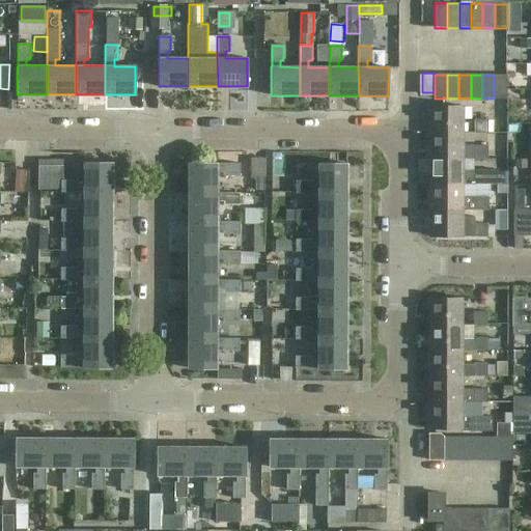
[(506,75),(494,75),(494,99),(506,99),(506,75)]
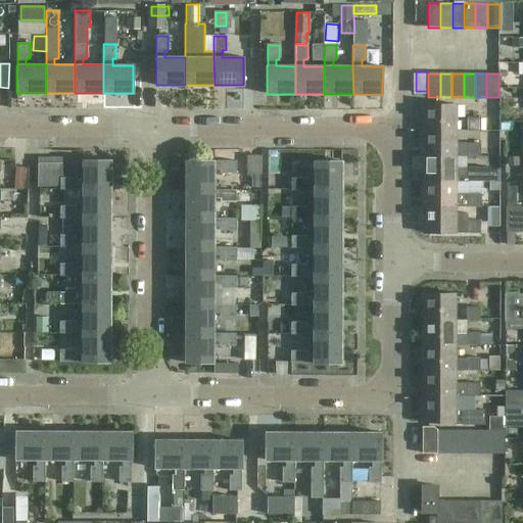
[(424,105),(424,131),(457,131),(457,105),(424,105)]
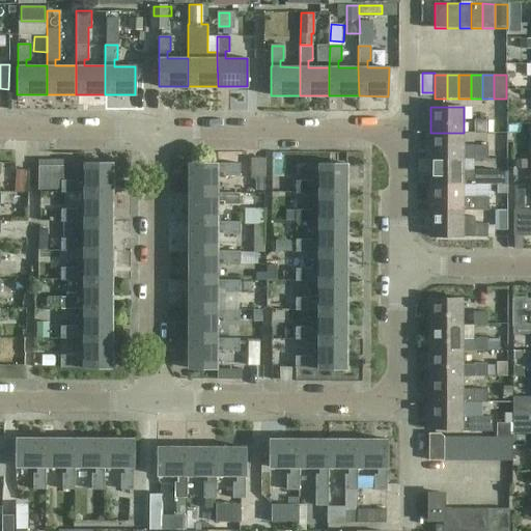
[(488,120),(475,120),(475,133),(488,133),(488,120)]
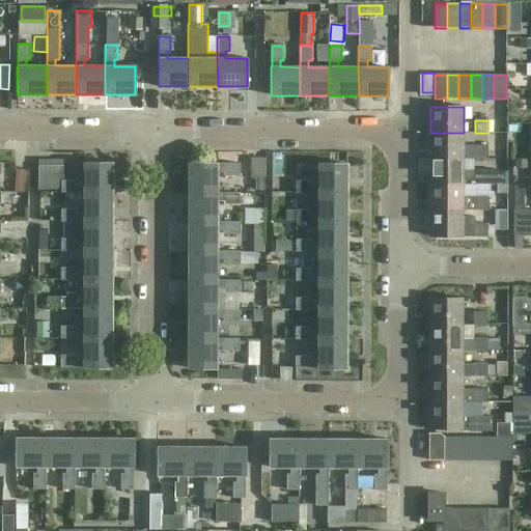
[(464,146),(464,133),(430,133),(429,159),(464,159),(464,160),(488,160),(487,145),(464,146)]
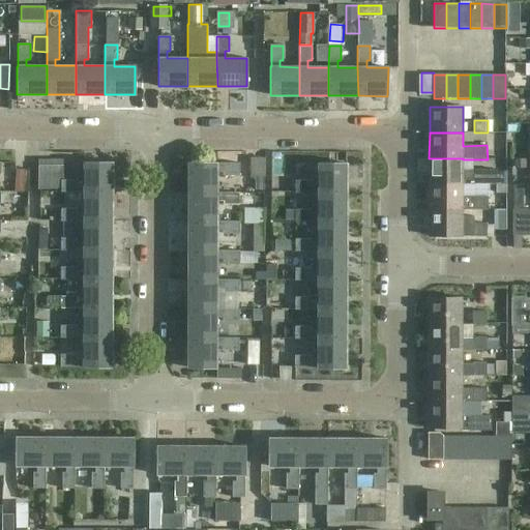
[(473,169),(463,169),(463,159),(463,158),(429,158),(429,184),(462,184),(497,184),(497,171),(473,172),(473,169)]
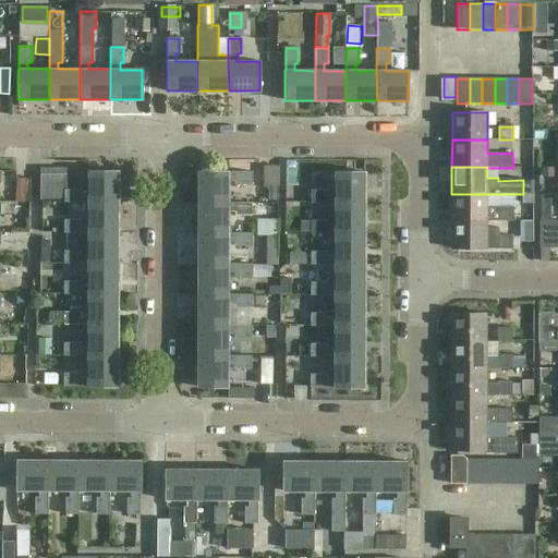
[(65,168),(40,168),(41,197),(62,197),(62,186),(65,186),(65,168)]
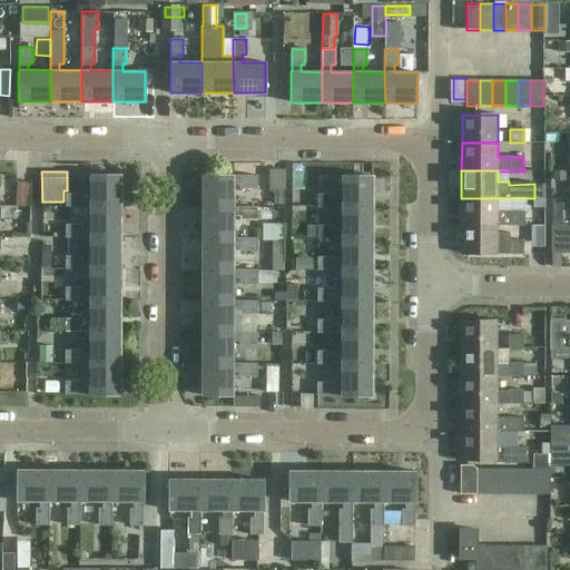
[(82,197),(82,194),(66,194),(66,207),(89,207),(120,207),(120,175),(90,175),(90,197),(82,197)]
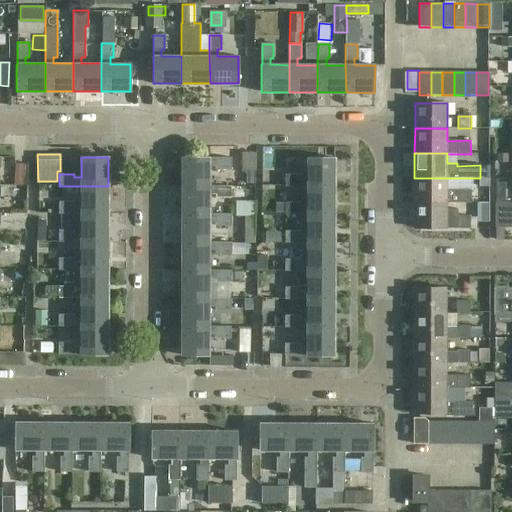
[(182,157),(182,186),(209,186),(209,167),(216,167),(216,170),(231,170),(231,158),(209,158),(209,157),(182,157)]
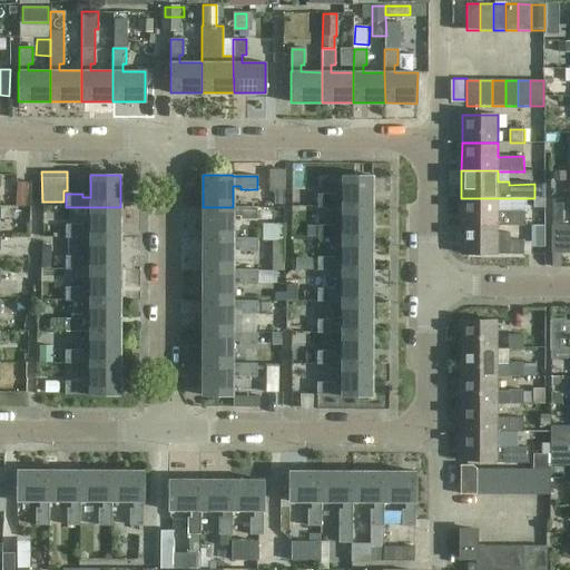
[(335,198),(335,195),(318,195),(317,208),(342,208),(372,208),(372,176),(342,176),(342,198),(335,198)]
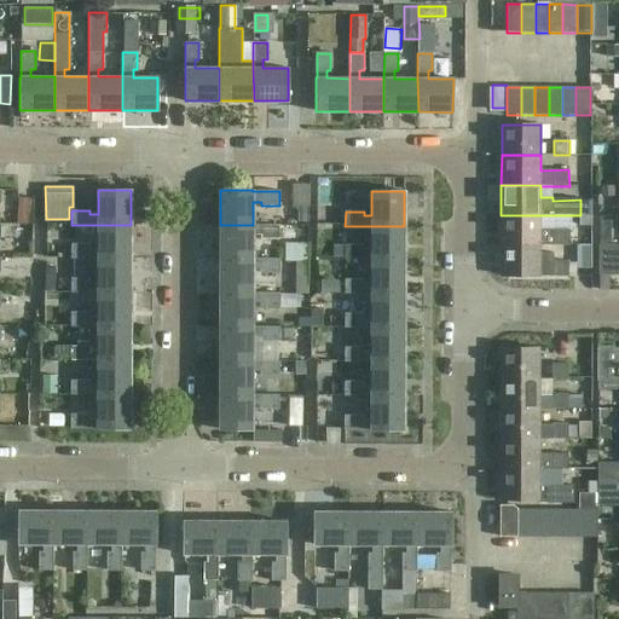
[(18,197),(16,223),(29,224),(30,198),(18,197)]
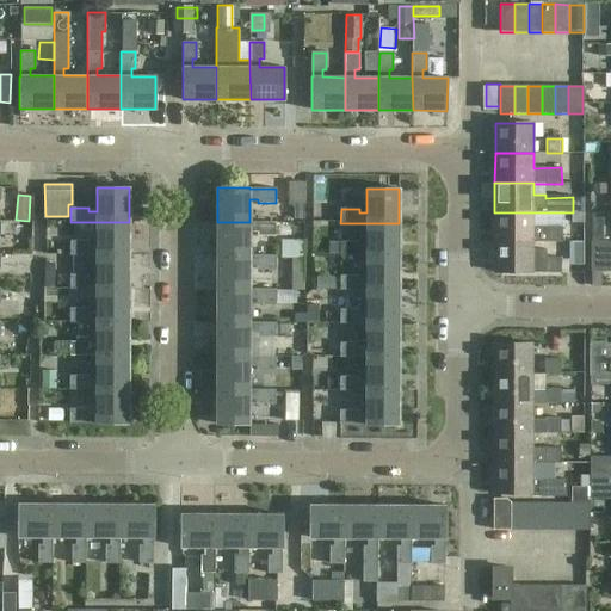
[(532,228),(532,213),(494,213),(494,242),(532,242),(545,242),(561,242),(561,227),(545,228),(532,228)]
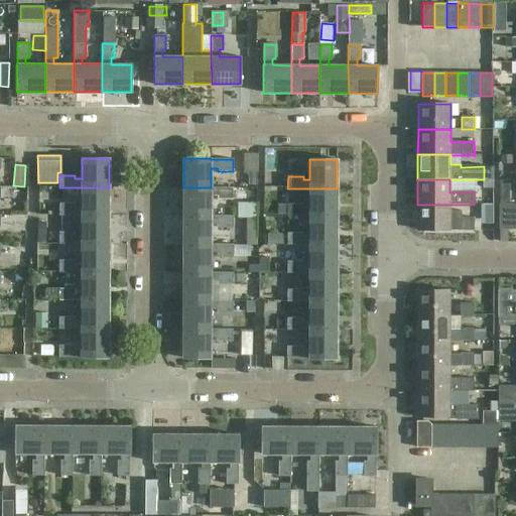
[(81,216),(109,216),(109,187),(81,187),(82,208),(75,208),(75,204),(59,204),(59,216),(81,216)]
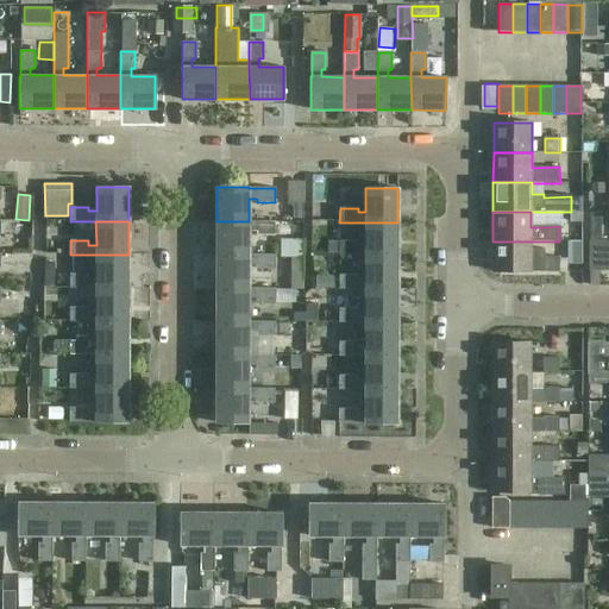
[(249,221),(217,221),(217,255),(249,255),(249,232),(257,232),(257,236),(275,236),(275,221),(249,221)]
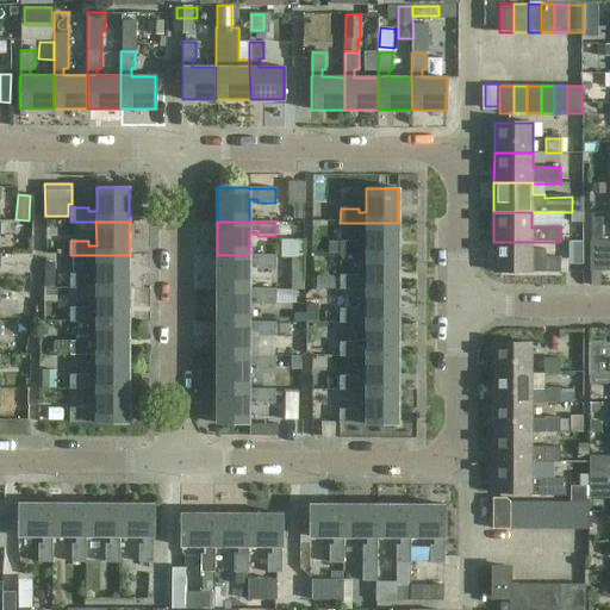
[(398,256),(398,223),(366,223),(366,247),(359,247),(359,243),(341,242),(340,256),(366,256),(398,256)]
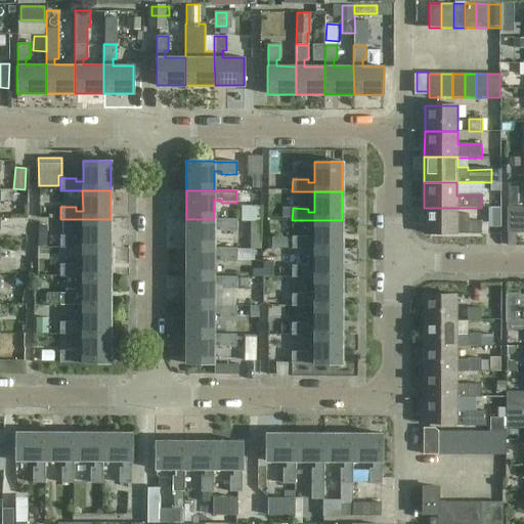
[(241,220),(250,220),(250,219),(260,219),(260,206),(241,205),(241,220)]
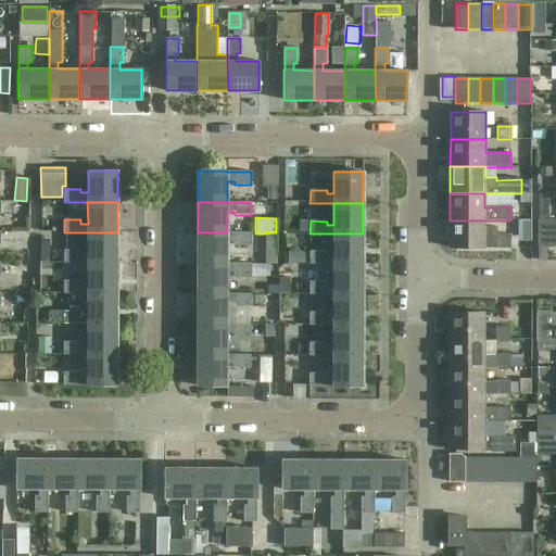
[(555,219),(538,220),(538,247),(555,247),(555,219)]
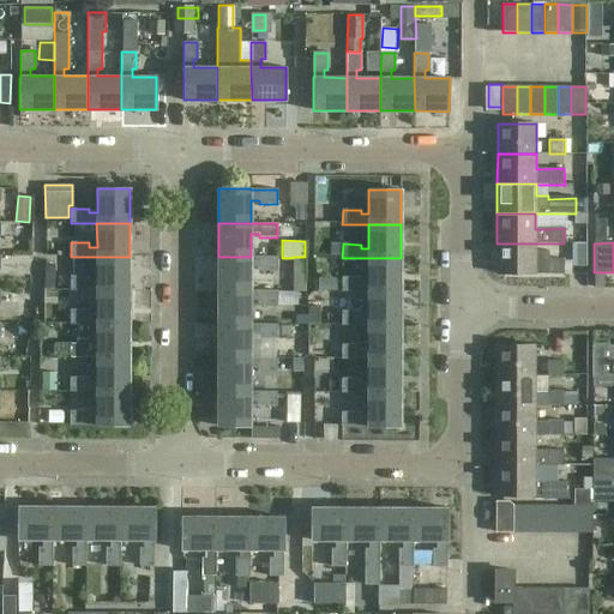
[(548,251),(535,251),(535,244),(497,244),(497,274),(535,274),(548,274),(548,275),(564,275),(564,259),(548,259),(548,251)]
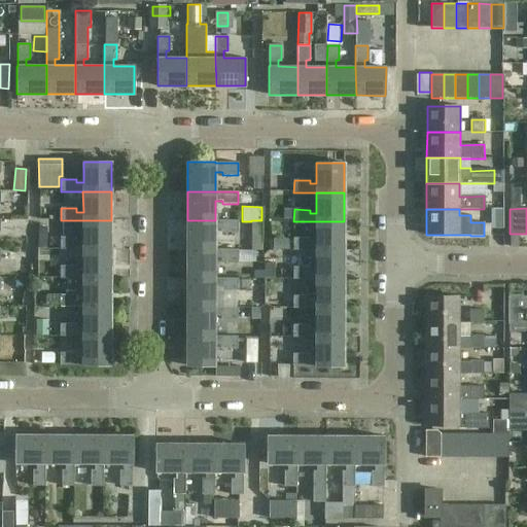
[(83,249),(111,249),(111,220),(82,220),(83,241),(76,241),(76,238),(61,238),(61,249),(83,249)]
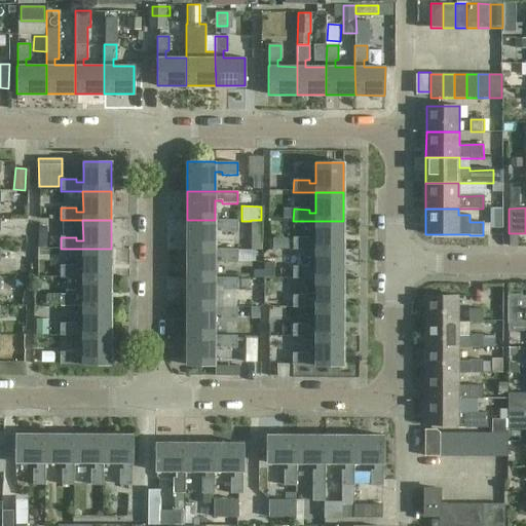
[(187,220),(187,249),(215,249),(215,229),(222,229),(222,232),(237,232),(237,220),(215,220),(187,220)]
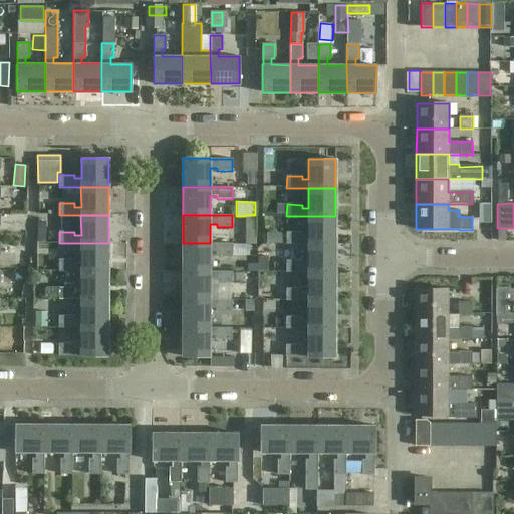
[(255,243),(255,215),(245,215),(245,216),(244,243),(255,243)]
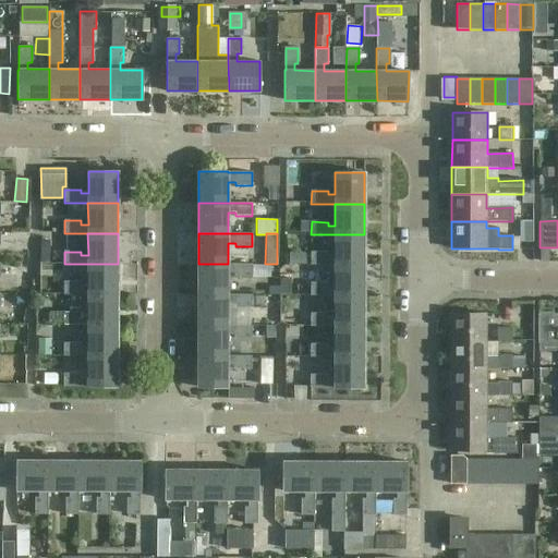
[(364,265),(364,234),(335,234),(335,256),(327,256),(327,252),(311,252),(311,265),(335,265),(364,265)]
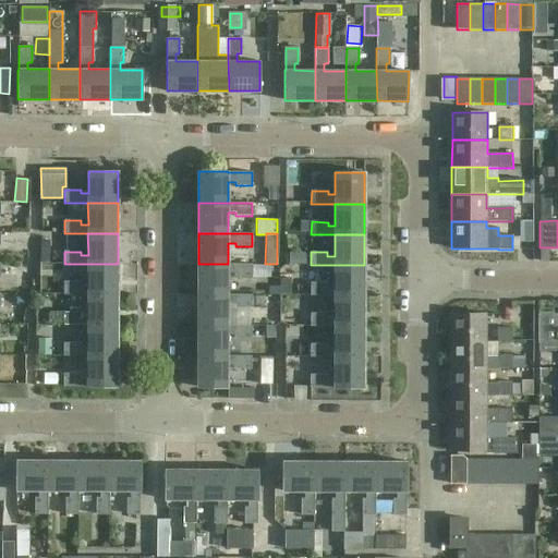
[(87,294),(118,294),(118,264),(88,264),(87,286),(81,286),(81,282),(64,282),(64,294),(87,294)]
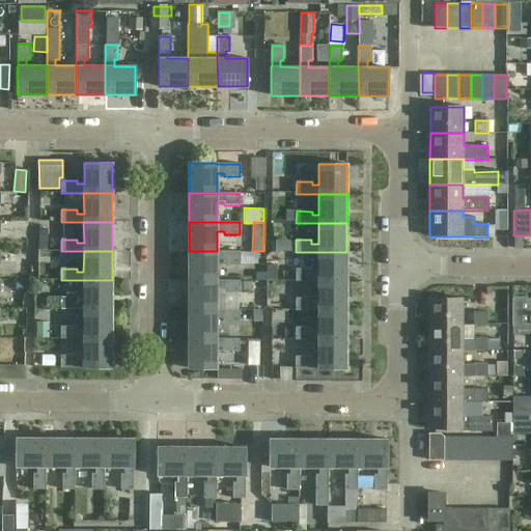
[(217,251),(189,251),(189,280),(217,280),(217,260),(224,260),(224,263),(240,263),(240,252),(217,251)]
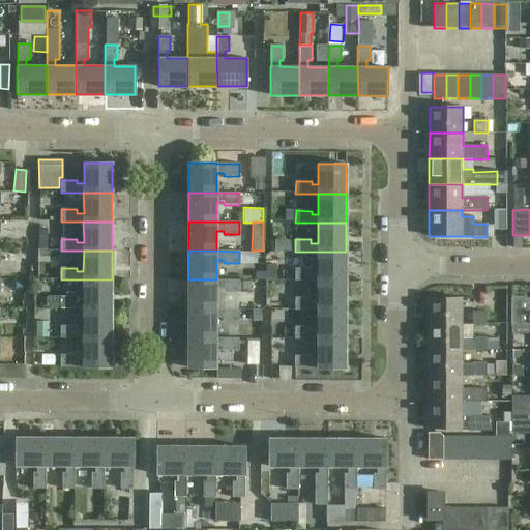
[(318,281),(346,281),(346,252),(318,252),(318,272),(311,272),(311,269),(295,269),(295,281),(318,281)]
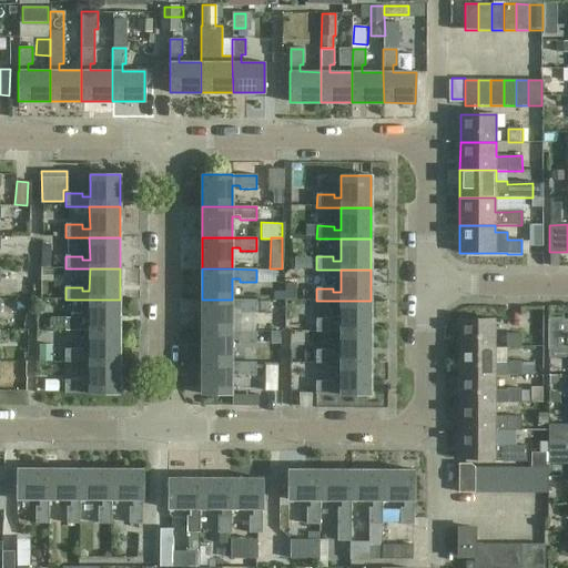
[(16,271),(1,271),(1,281),(16,281),(16,271)]
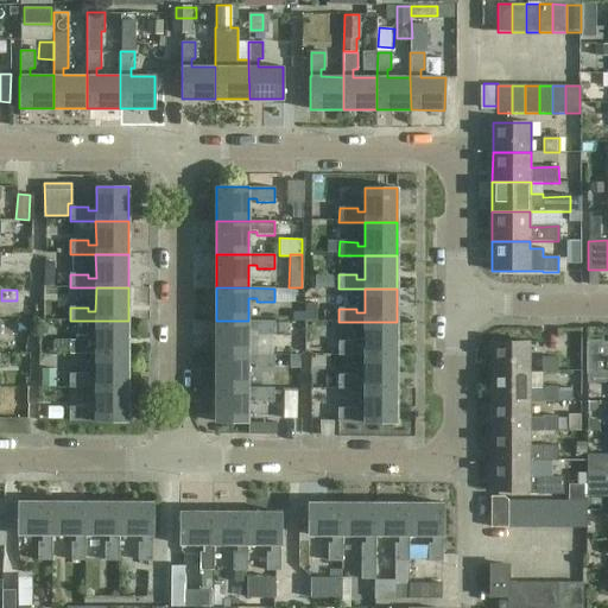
[(95,355),(127,354),(128,321),(95,321),(95,344),(87,344),(87,341),(70,341),(70,355),(95,355)]
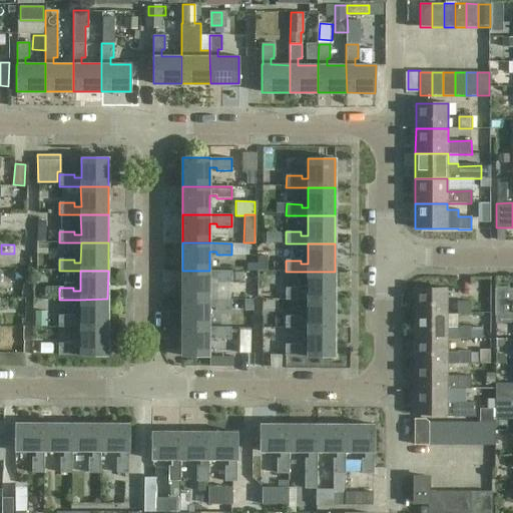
[(209,272),(209,271),(182,271),(182,299),(209,300),(209,280),(216,280),(216,283),(231,283),(231,272),(209,272)]
